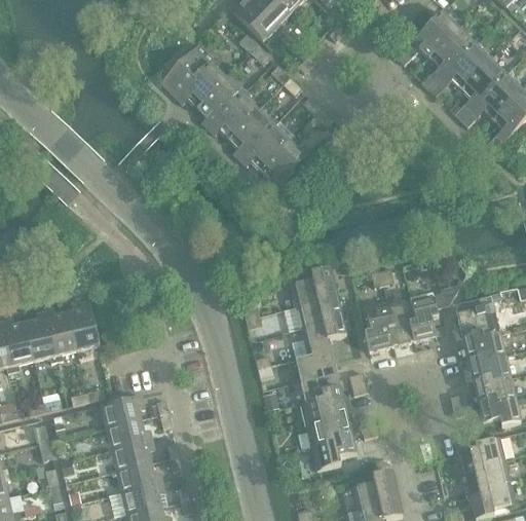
[(235,0),(228,7),(263,41),(295,8),(286,0),(245,0),(240,4),(235,0)]
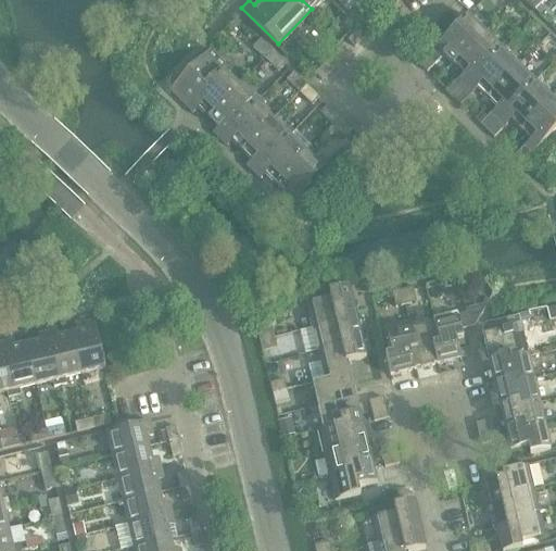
[(302,0),(312,9),(319,0),(302,0)]
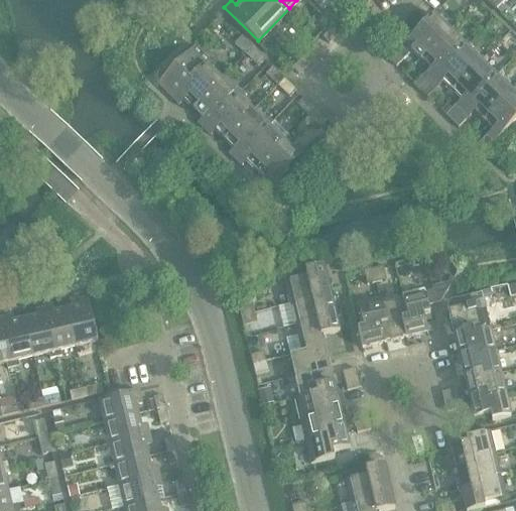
[(355,0),(353,2),(359,9),(368,0),(355,0)]
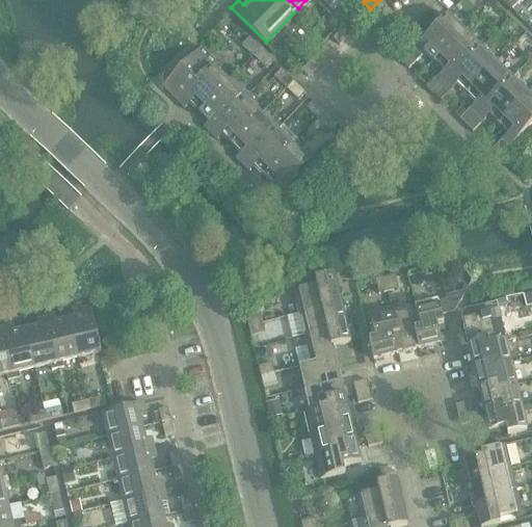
[(504,0),(511,6),(516,10),(522,5),(516,1),(517,0),(504,0)]
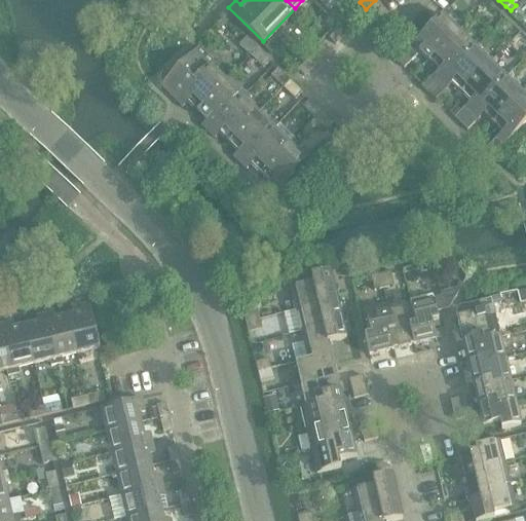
[(352,10),(340,23),(346,29),(359,16),(352,10)]
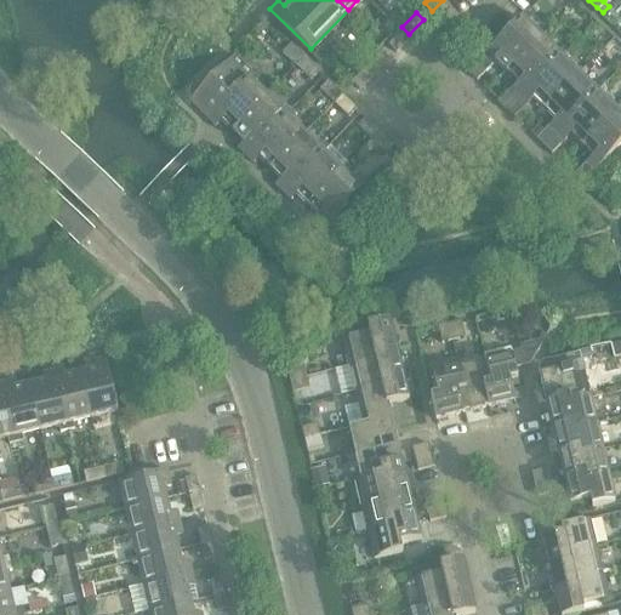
[(522,13),(468,68),(477,77),(495,57),(506,68),(541,33),(522,13)]
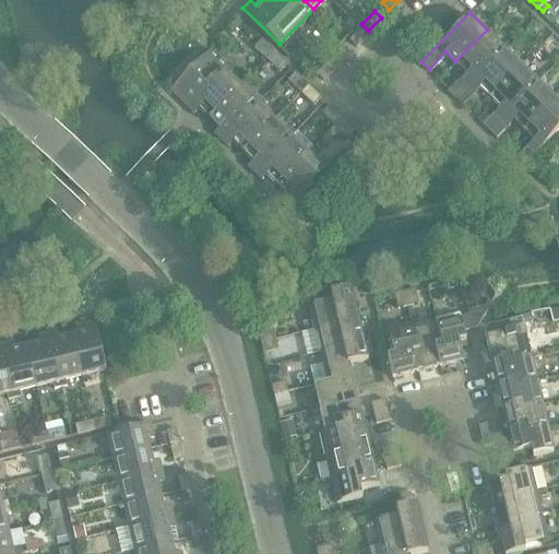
[(361,24),(349,36),(356,43),(368,31),(361,24)]
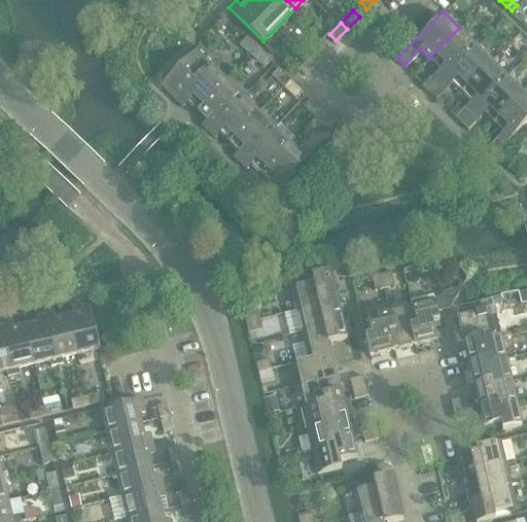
[(459,28),(429,58),(438,67),(423,82),(429,90),(475,43),(459,28)]
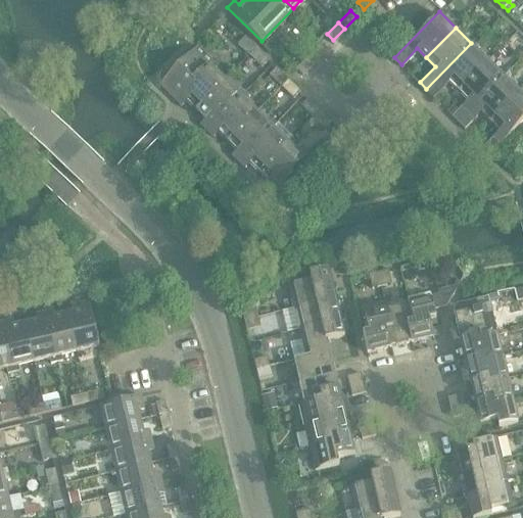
[(245,34),(238,41),(249,52),(256,45),(245,34)]
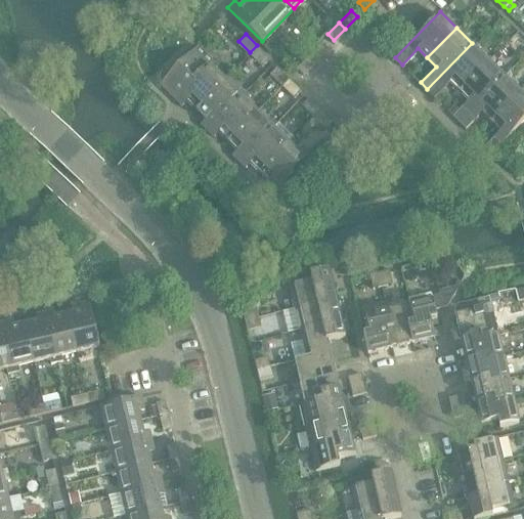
[(198,42),(161,81),(175,95),(213,57),(198,42)]
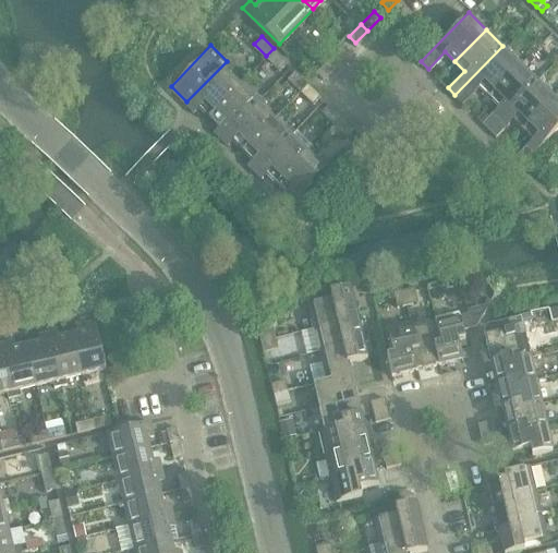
[(340,45),(328,58),(335,64),(348,51),(340,45)]
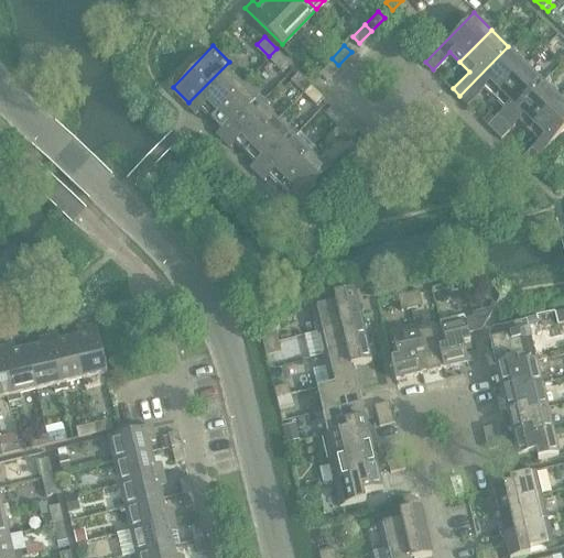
[(508,46),(459,96),(467,102),(484,85),(494,95),(525,63),(508,46)]
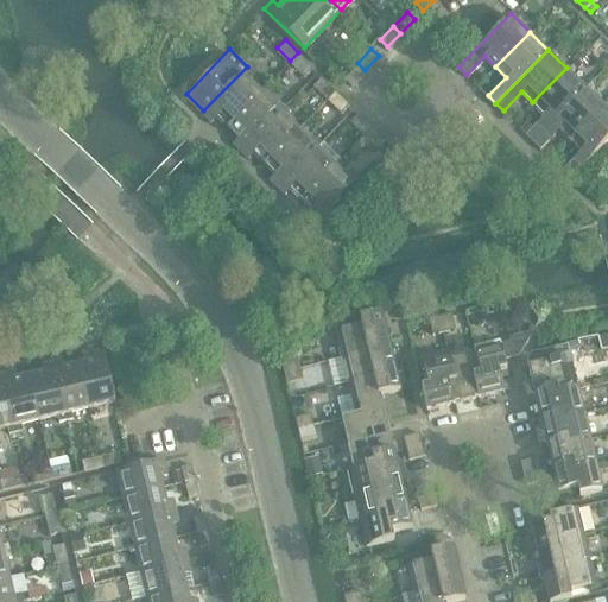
[(298,52),(290,61),(304,74),(312,65),(298,52)]
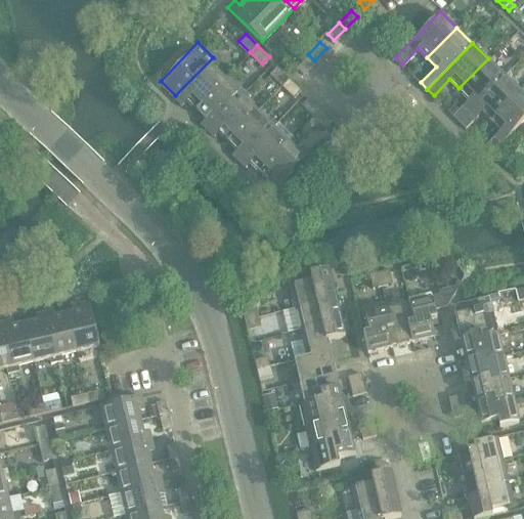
[(308,54),(297,66),(303,72),(314,60),(308,54)]
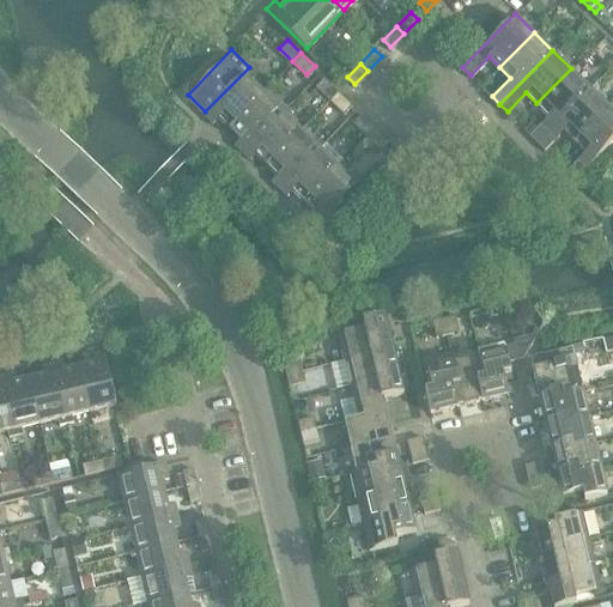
[(263,91),(250,78),(255,73),(249,67),(205,111),(213,120),(218,115),(230,126),(263,91)]
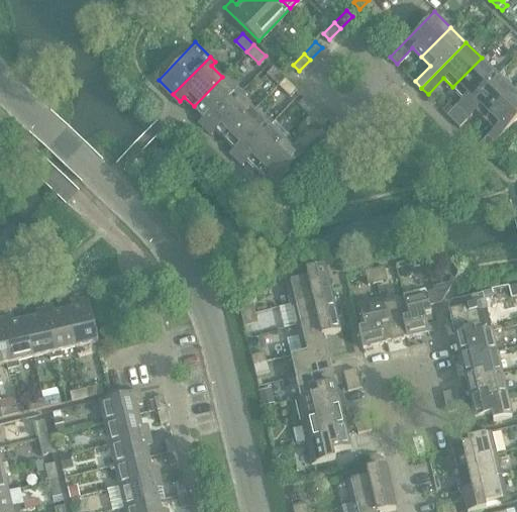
[(461,96),(446,112),(452,118),(497,73),(482,58),(452,87),(461,96)]
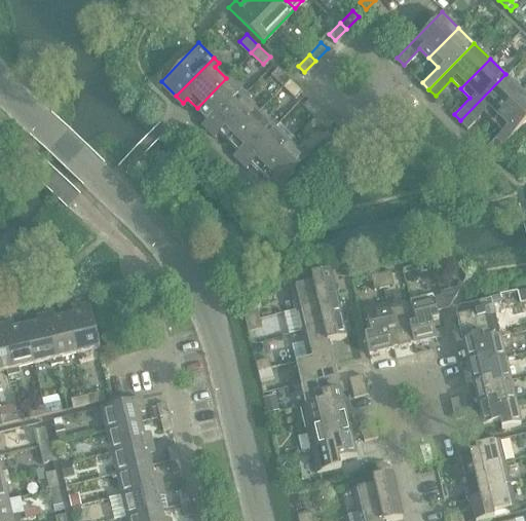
[(278,65),(271,72),(283,83),(290,76),(278,65)]
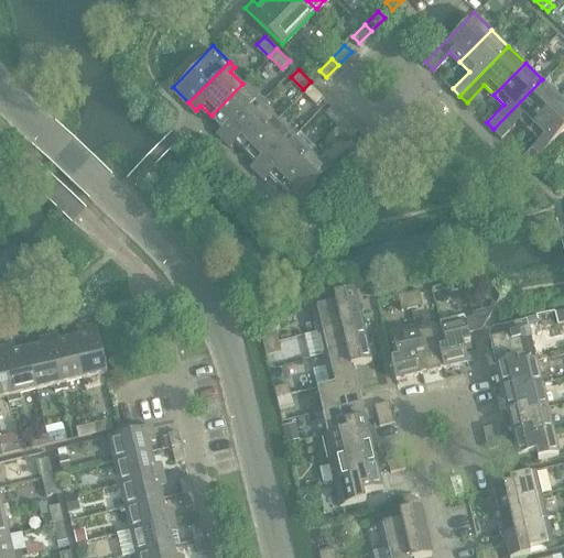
[(542,79),(494,129),(501,135),(518,119),(528,128),(560,96),(542,79)]
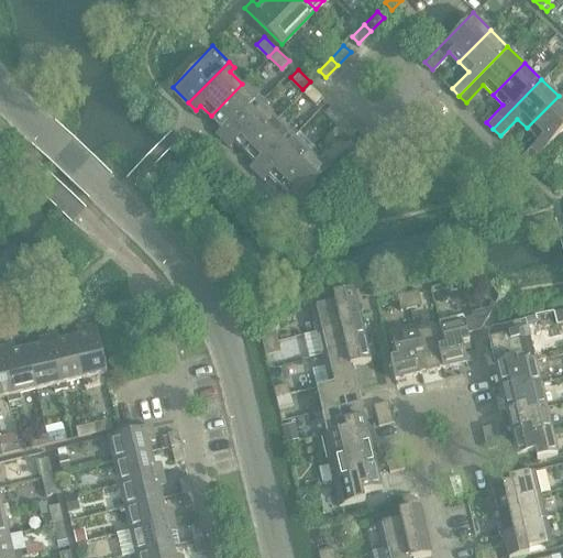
[(310,81),(302,89),(316,102),(323,95),(310,81)]
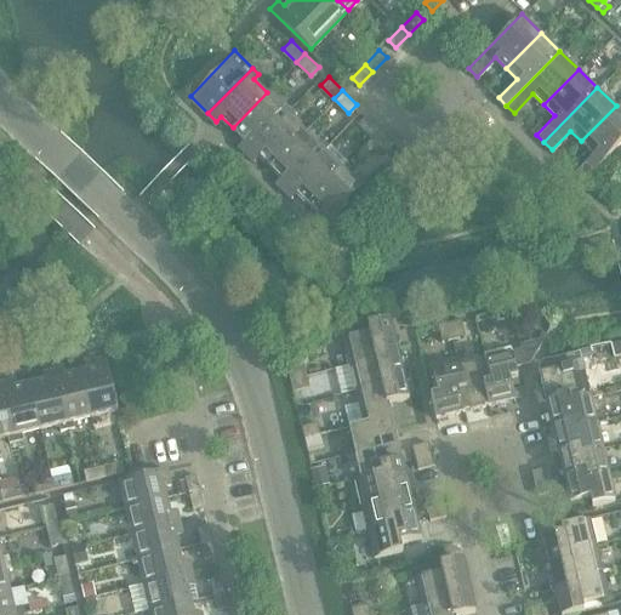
[(233,127),(244,138),(238,143),(246,151),(291,106),(285,101),(280,106),(267,92),(233,127)]
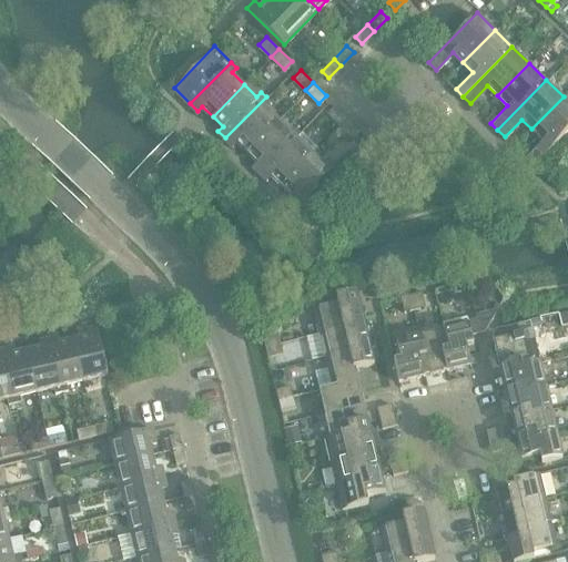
[(266,105),(271,101),(266,96),(225,138),(232,145),(236,140),(246,150),(279,118),(266,105)]
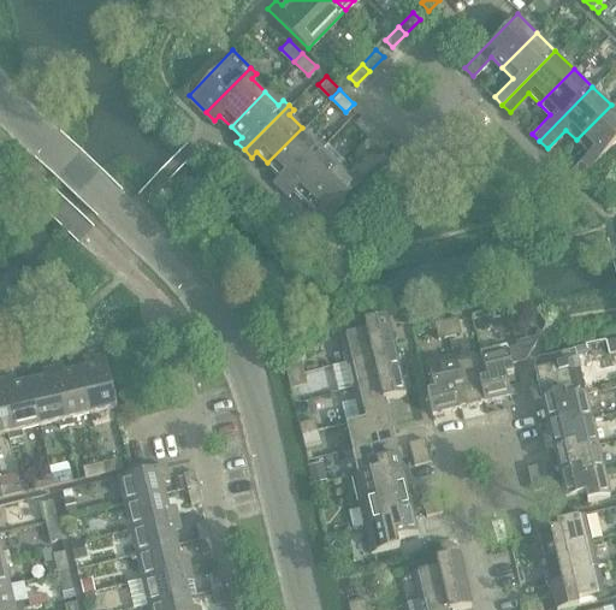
[(576,140),(587,150),(569,170),(578,178),(615,138),(615,110),(611,105),(576,140)]
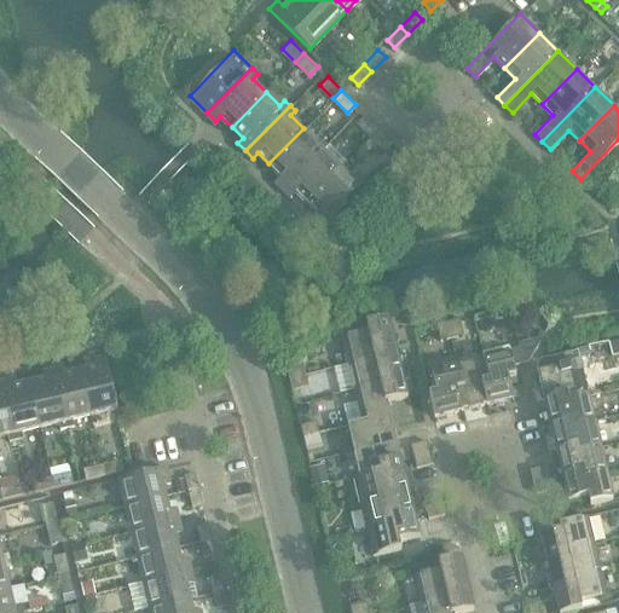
[(365,113),(357,121),(370,136),(379,127),(365,113)]
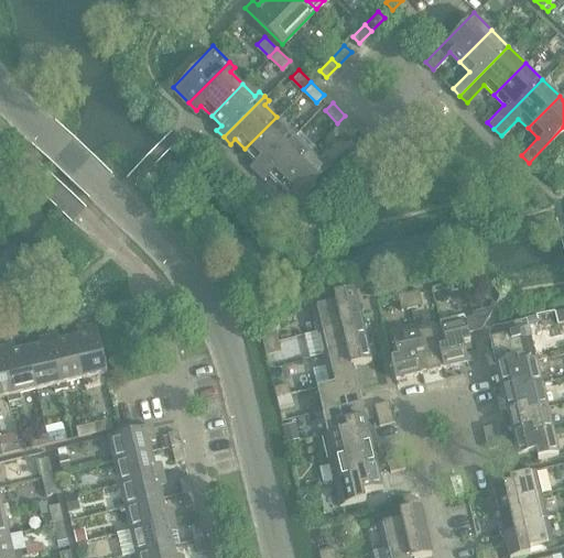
[(345,116),(337,123),(350,135),(358,128),(345,116)]
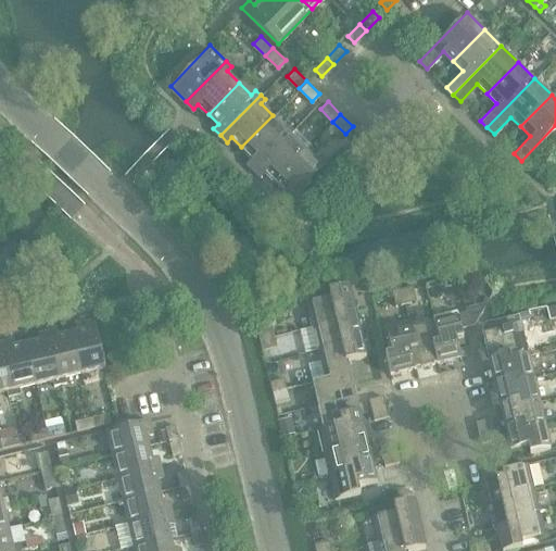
[(273,115),(241,147),(251,157),(247,161),(254,168),(293,127),(289,123),(285,127),(273,115)]
